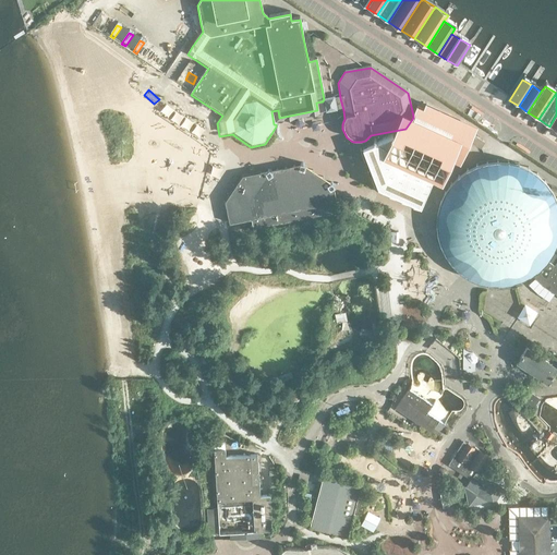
[(413,118),(406,129),(395,136),(404,161),(434,176),(444,180),(447,181),(455,165),(458,167),(475,128),(426,106),(424,111),(418,108),(413,118)]
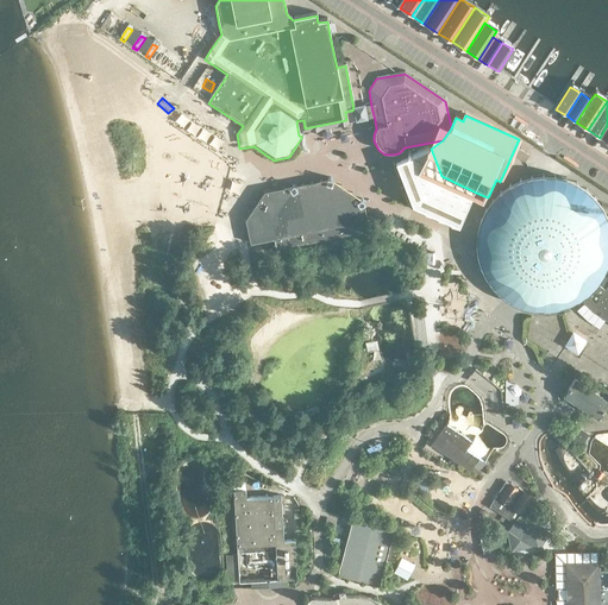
[(412,206),(458,226),(474,191),(442,176),(431,149),(395,163),(412,206)]
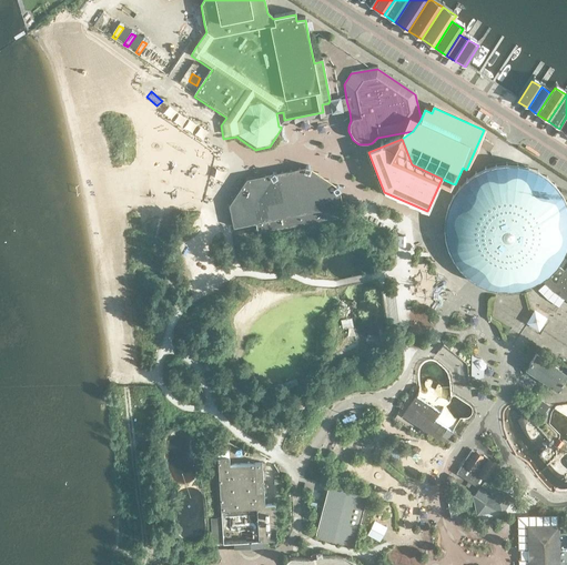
[(493,147),(482,140),(477,147),(488,153),(493,147)]
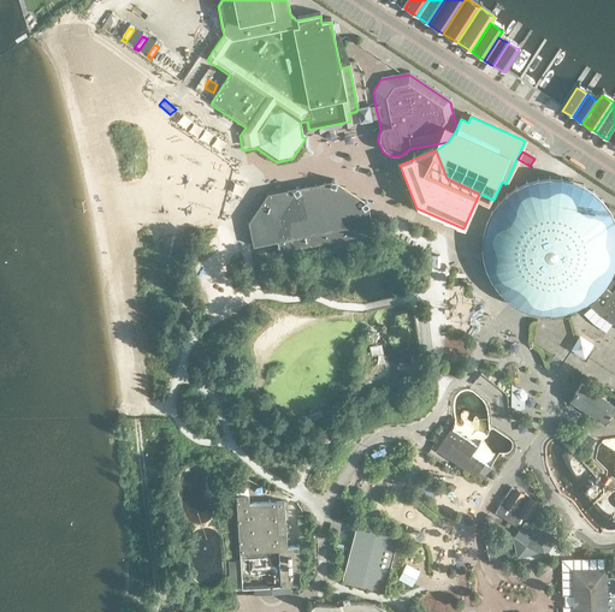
[(614,220),(610,212),(607,206),(601,200),(597,196),(591,190),(584,185),(577,183),(572,180),(566,179),(561,178),(557,178),(550,177),(542,178),(533,179),(524,183),(514,189),(506,194),(497,202),(491,212),(486,221),(483,235),(482,247),(483,260),(484,268),(488,275),(491,284),(500,293),(508,302),(516,307),(525,312),(534,314),(547,316),(559,316),(569,314),(579,310),(586,307),(587,306),(599,319),(614,328),(614,220)]
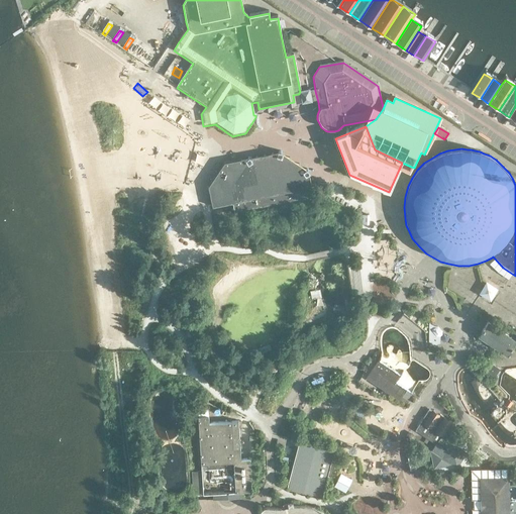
[(212,209),(232,205),(310,189),(307,172),(298,167),(242,178),(240,162),(224,165),(208,189),(212,209)]
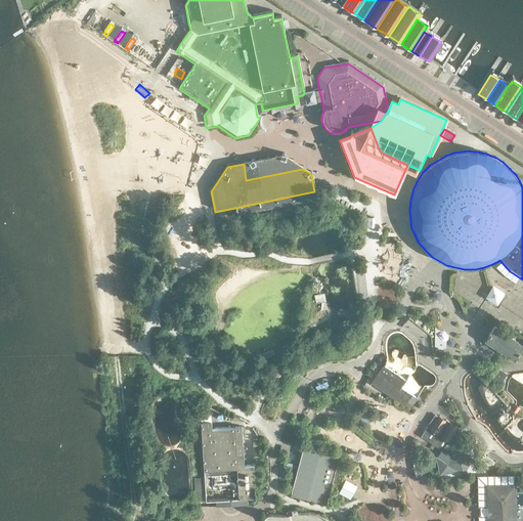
[(235,208),(237,220),(317,204),(315,191),(314,191),(235,208)]
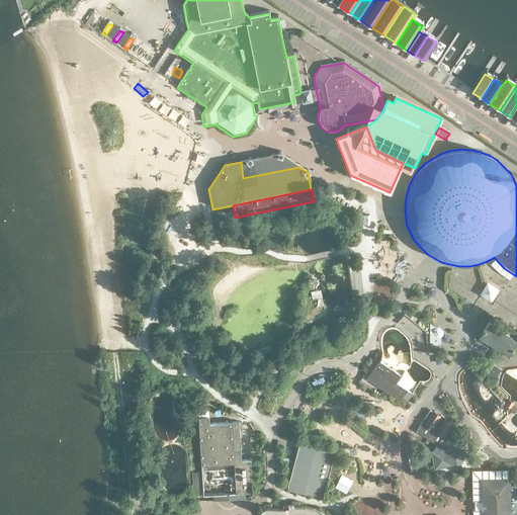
[(190,247),(188,240),(194,239),(191,222),(175,225),(177,232),(170,233),(174,250),(190,247)]
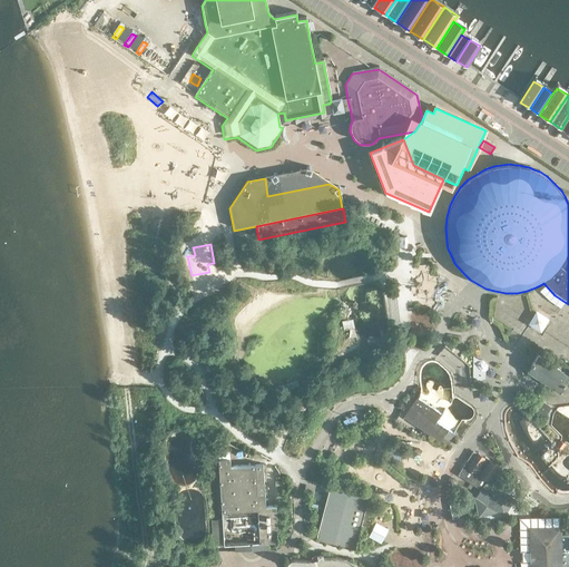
[(527,326),(539,334),(548,322),(535,314),(527,326)]
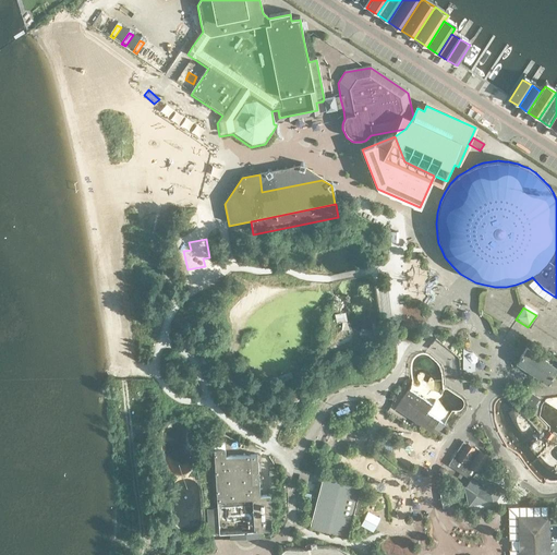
[(374,333),(374,341),(385,341),(385,333),(374,333)]
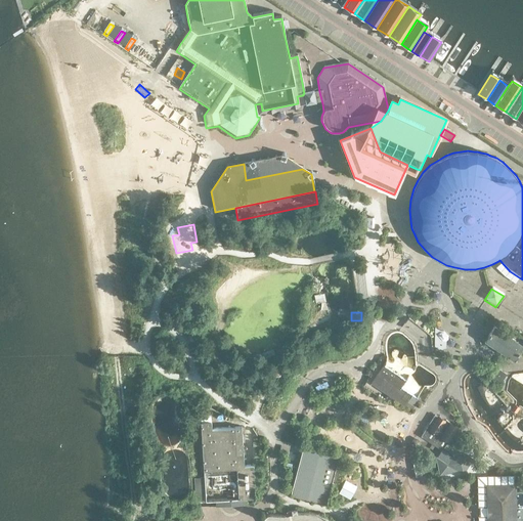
[(522,349),(493,330),(485,342),(514,361),(522,349)]
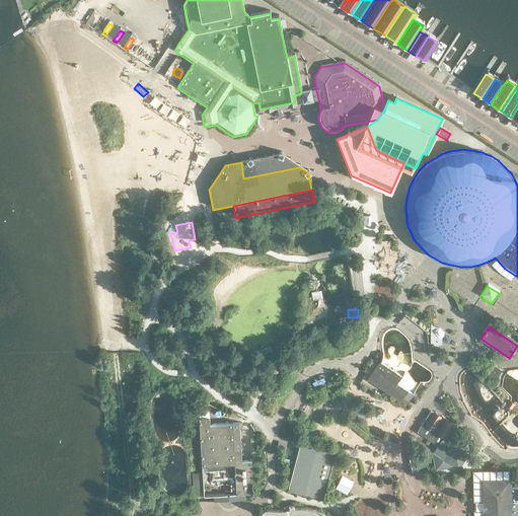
[(430,346),(435,350),(441,348),(441,340),(435,329),(430,327),(430,346)]
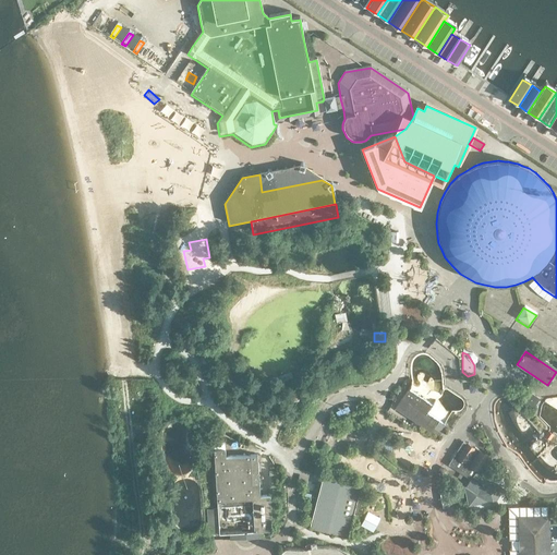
[(400,401),(394,410),(435,438),(436,437),(438,438),(445,429),(426,415),(432,408),(410,393),(408,390),(401,401),(400,401)]
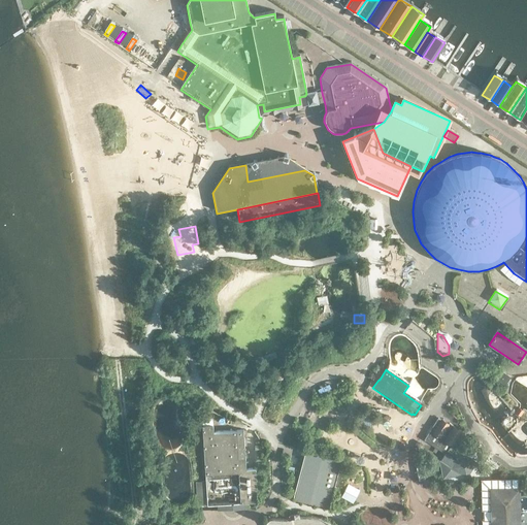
[(469,483),(480,467),(463,457),(462,457),(456,454),(465,439),(438,422),(425,444),(447,457),(442,463),(440,465),(445,484),(448,484),(454,482),(464,480),(469,483)]
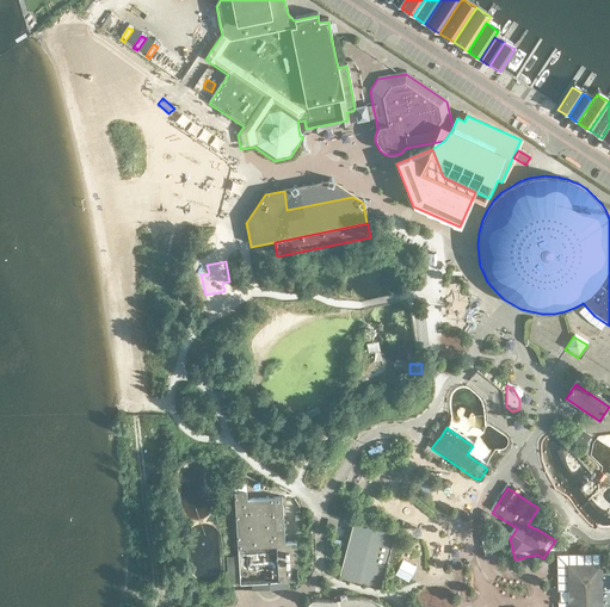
[(281,500),(246,502),(245,494),(233,494),(238,552),(275,550),(277,583),(297,582),(295,545),(284,546),(281,500)]
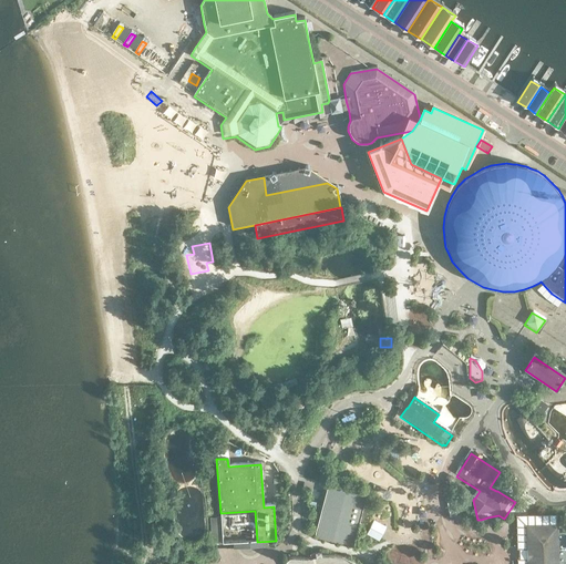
[(443,488),(446,490),(451,490),(453,484),(454,483),(453,480),(450,478),(445,478),(442,484),(443,488)]
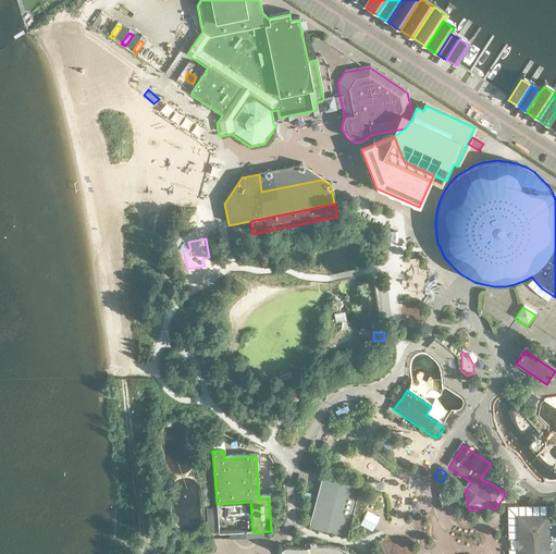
[(359,489),(321,479),(308,529),(346,540),(359,489)]
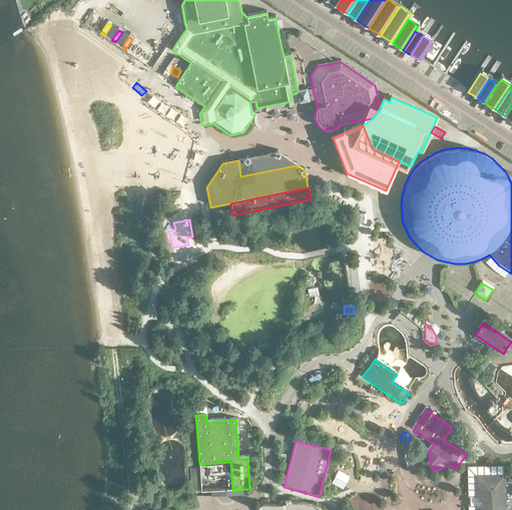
[(418,452),(404,454),(406,470),(413,469),(412,465),(417,464),(420,464),(418,452)]
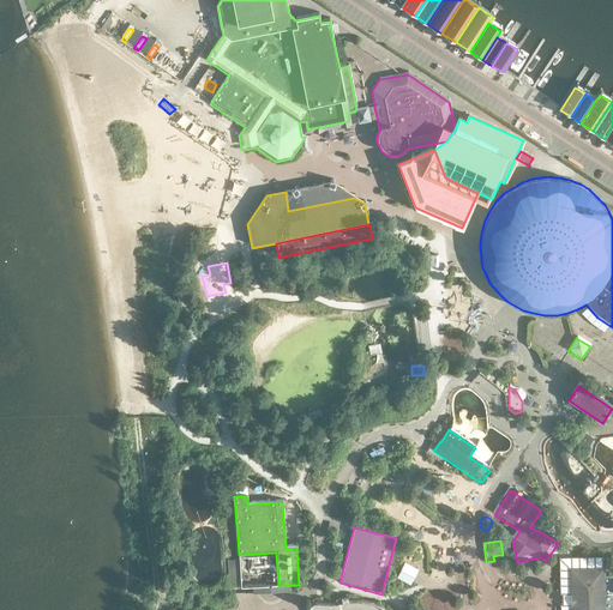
[(396,580),(409,587),(418,572),(404,565),(396,580)]
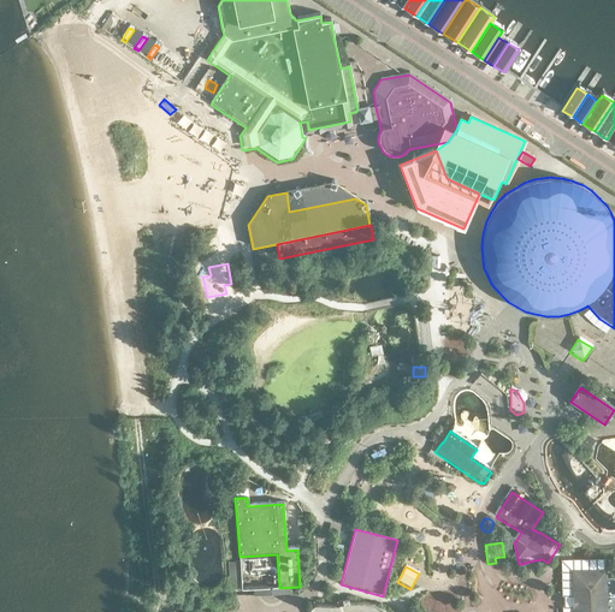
[(614,611),(614,578),(607,580),(605,571),(571,572),(571,611),(614,611)]
